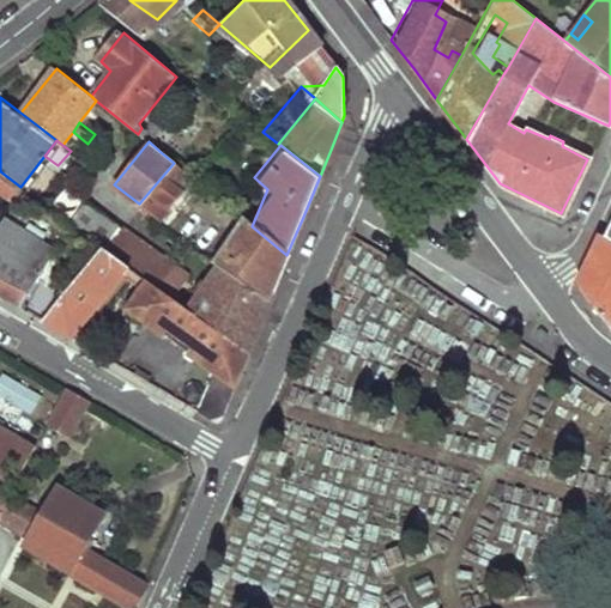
[(139,204),(159,220),(193,178),(174,163),(139,204)]
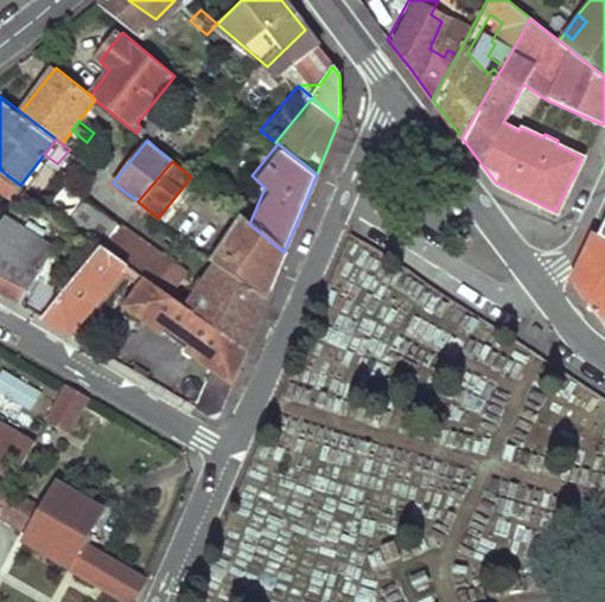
[(0,189),(12,197),(19,186),(0,172),(0,189)]
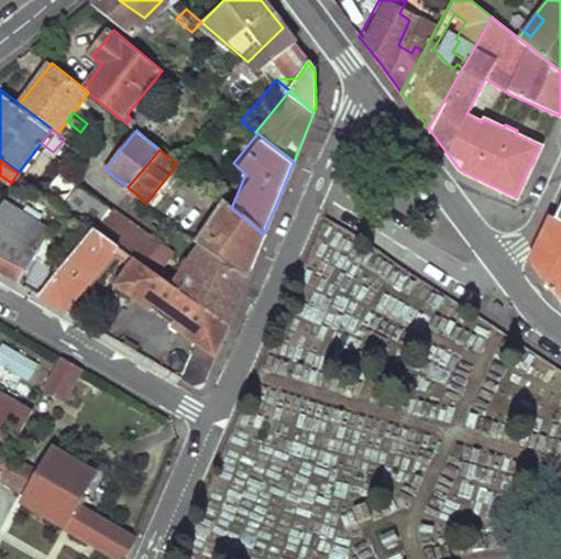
[(65,207),(18,173),(11,183),(0,198),(0,272),(37,294),(92,227),(65,207)]
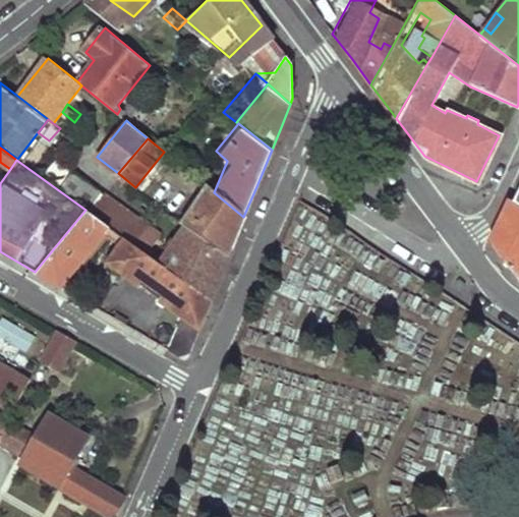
[(101,188),(76,170),(60,191),(85,210),(101,188)]
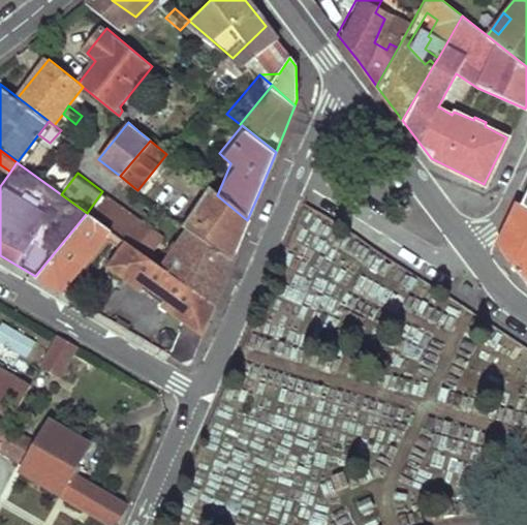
[(217,195),(208,188),(187,228),(230,261),(239,241),(247,220),(217,195)]
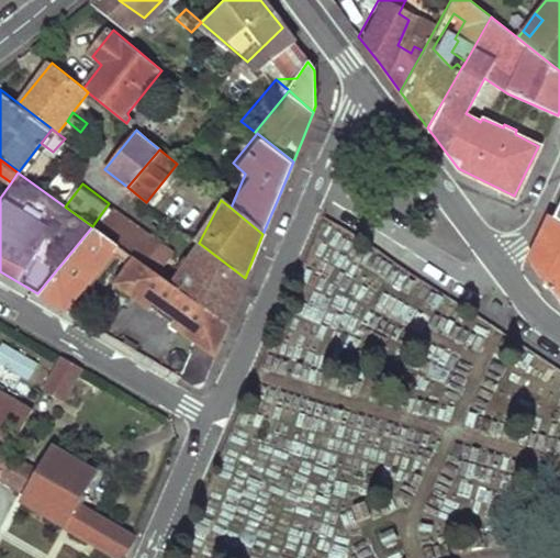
[(144,265),(161,243),(109,203),(92,226),(115,243),(133,256),(144,265)]
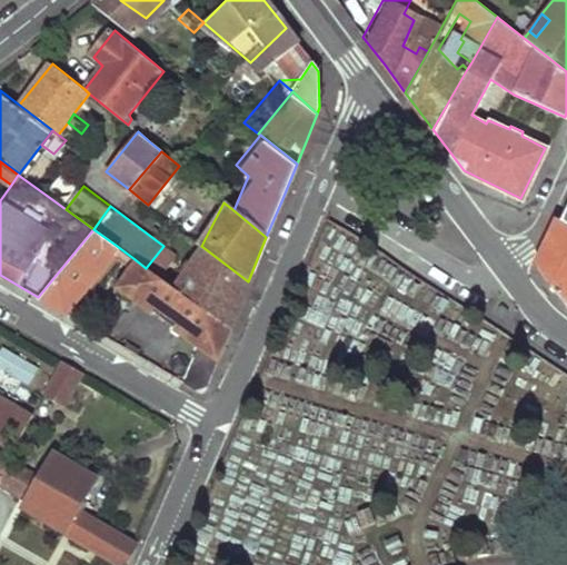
[(534,263),(565,304),(566,300),(566,225),(560,221),(555,218),(534,263)]
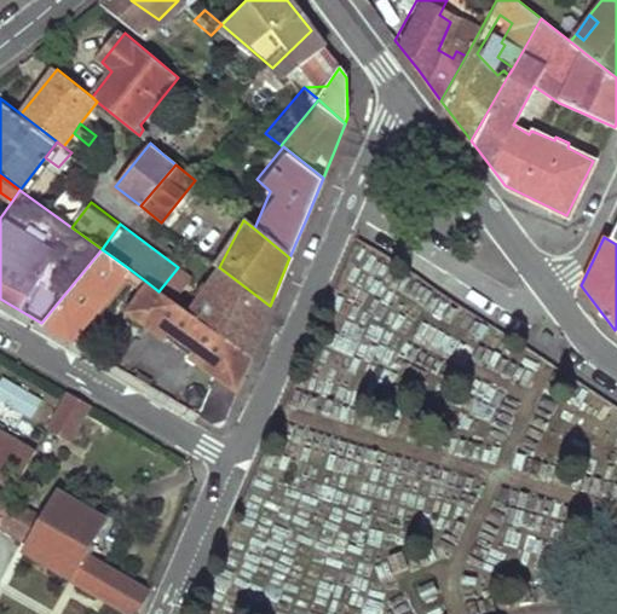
[(127,267),(102,249),(41,323),(70,341),(127,267)]
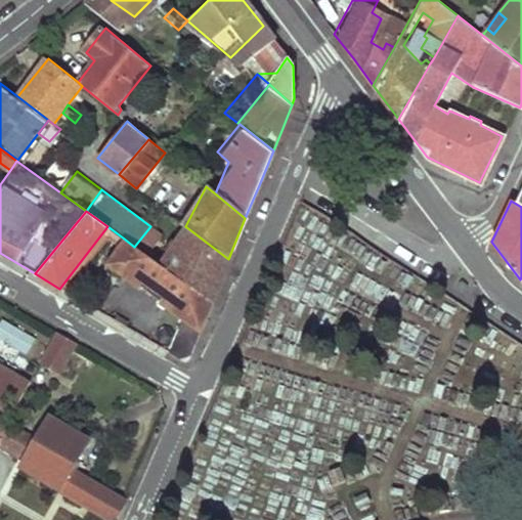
[(185,226),(173,217),(161,234),(145,255),(210,302),(219,280),(228,259),(185,226)]
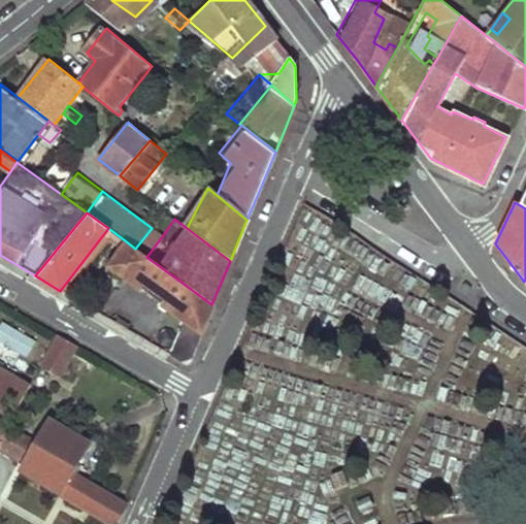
[(162,236),(152,228),(135,249),(146,257),(162,236)]
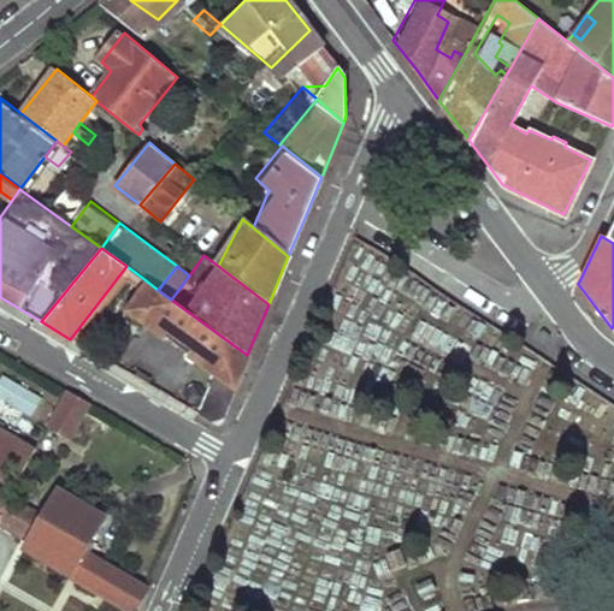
[(158,290),(146,280),(129,307),(205,365),(187,407),(208,420),(223,414),(235,385),(247,355),(171,300),(158,290)]
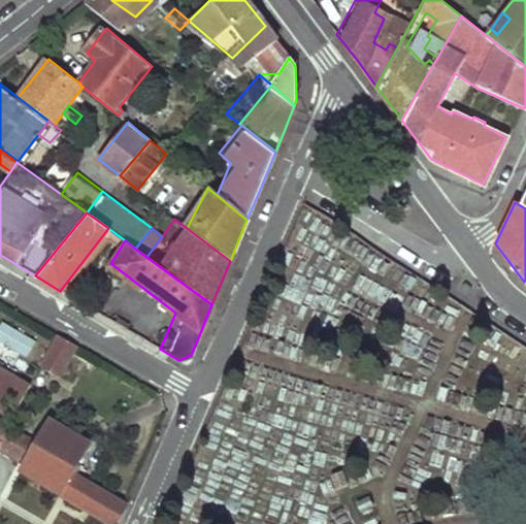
[(0,342),(25,355),(33,336),(0,320),(0,342)]
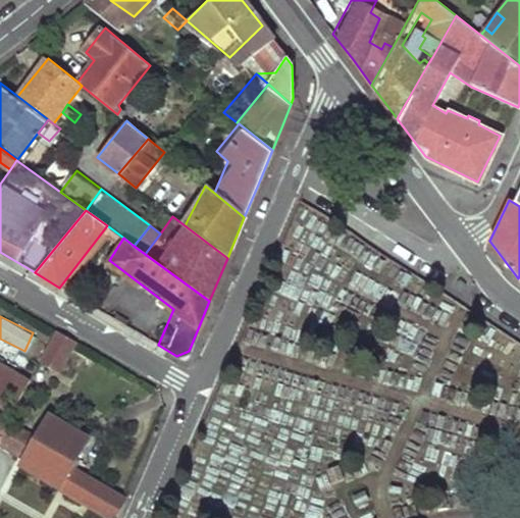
[(58,328),(41,357),(60,369),(79,340),(58,328)]
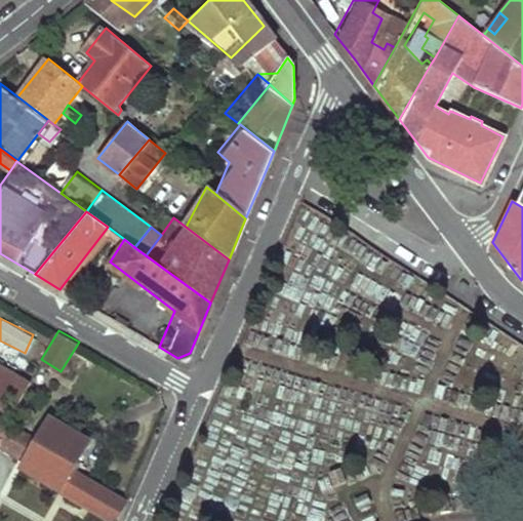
[(0,438),(8,443),(12,436),(31,446),(24,458),(42,470),(39,475),(59,488),(61,485),(72,468),(90,438),(50,413),(37,435),(8,418),(33,381),(0,360),(0,438)]
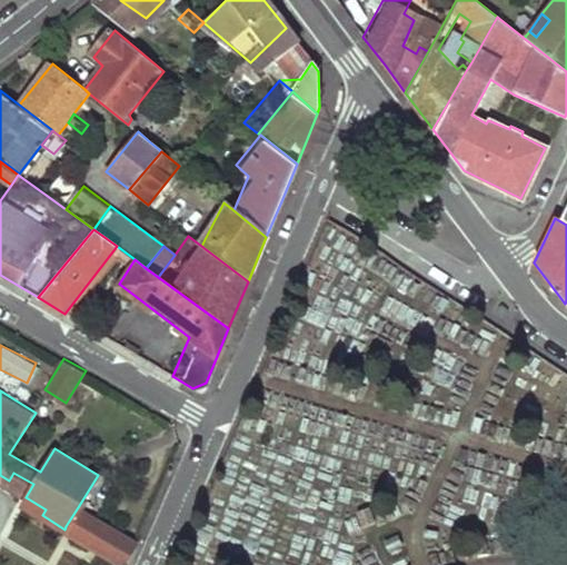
[(33,484),(13,473),(9,481),(6,486),(26,497),(33,484)]
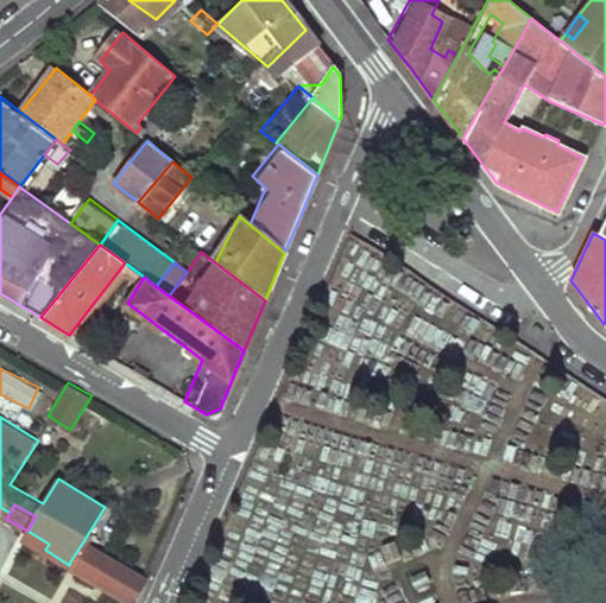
[(10,513),(0,507),(0,514),(6,519),(10,513)]
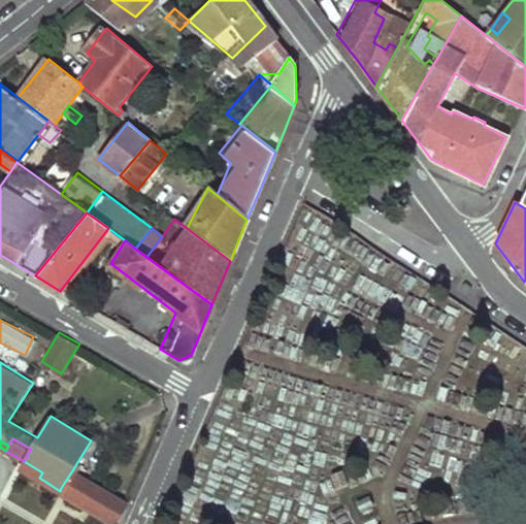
[(118,521),(126,502),(72,470),(61,488),(118,521)]
